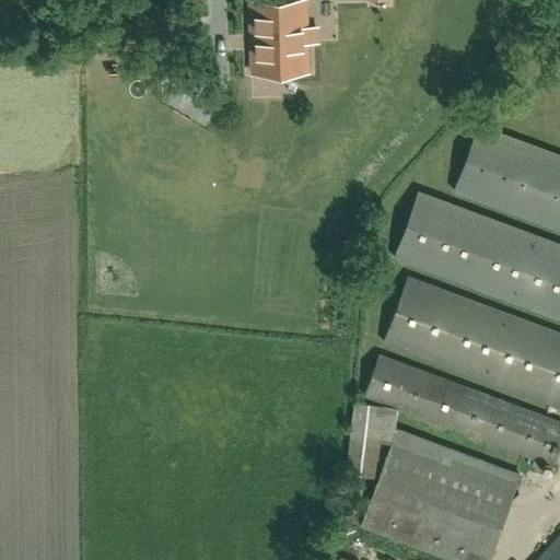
[(251,71),(307,69),(305,0),(249,2),(251,71)]
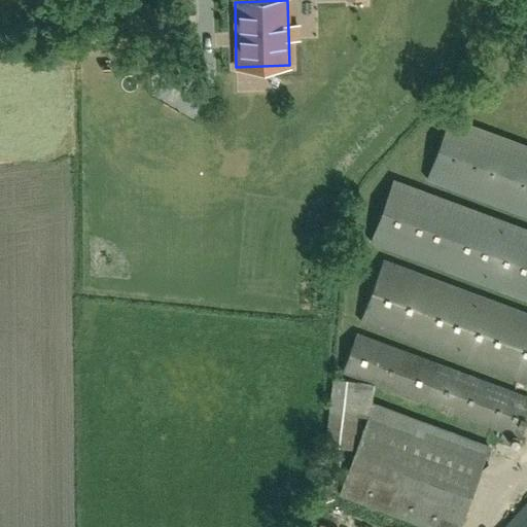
[(526,147),(449,118),(426,180),(526,217),(526,147)]
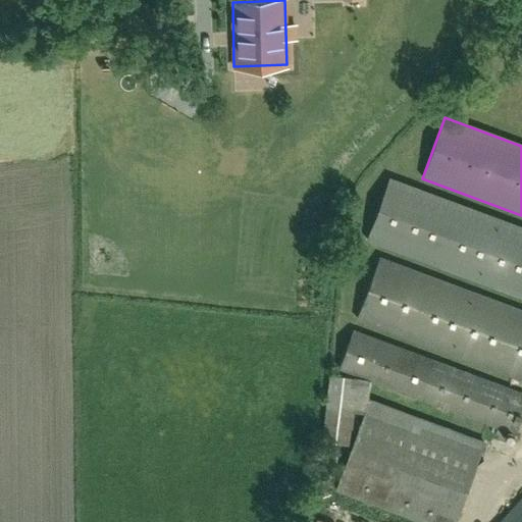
[(521,228),(389,179),(366,241),(521,298),(521,228)]
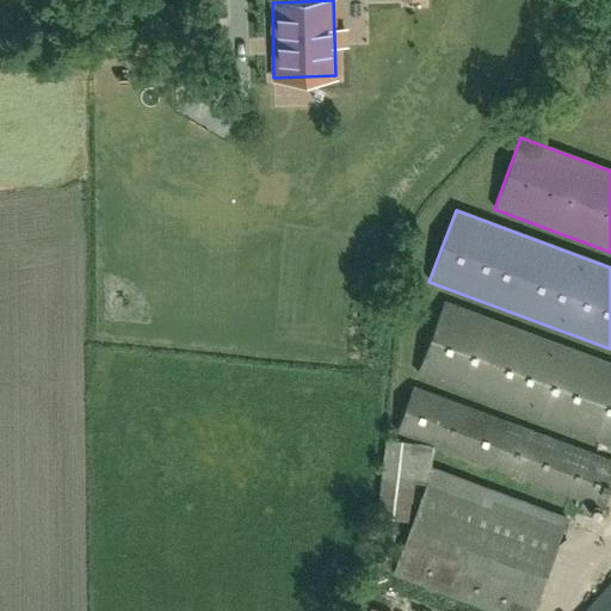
[(610,445),(610,364),(444,302),(418,374),(610,445)]
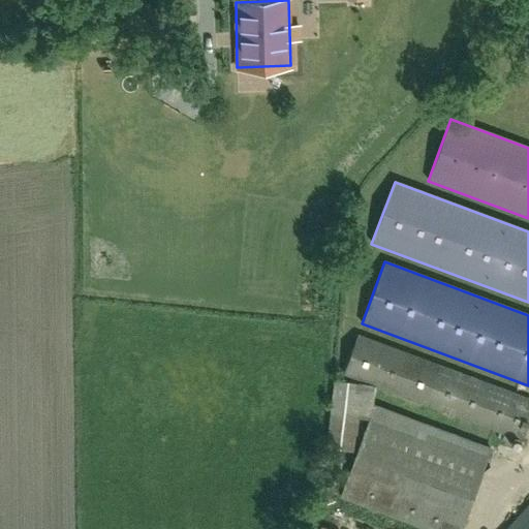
[(528,399),(358,335),(343,374),(522,440),(528,421),(528,399)]
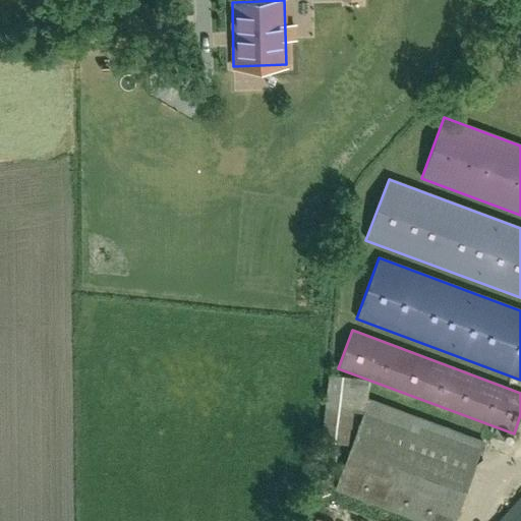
[(336,489),(421,520),(453,520),(482,442),(368,400),(336,489)]
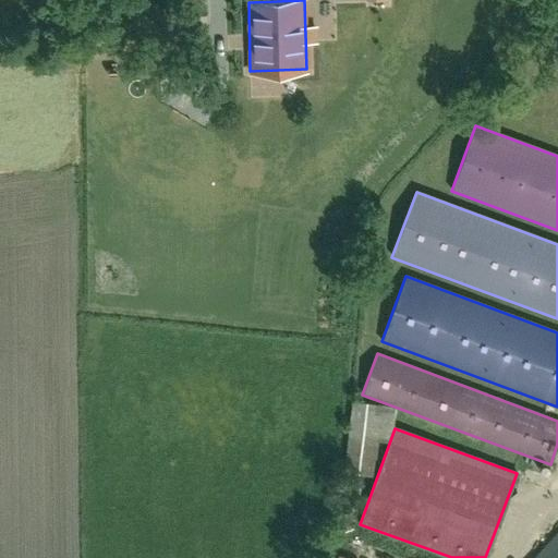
[(557,557),(557,532),(533,557),(557,557)]
